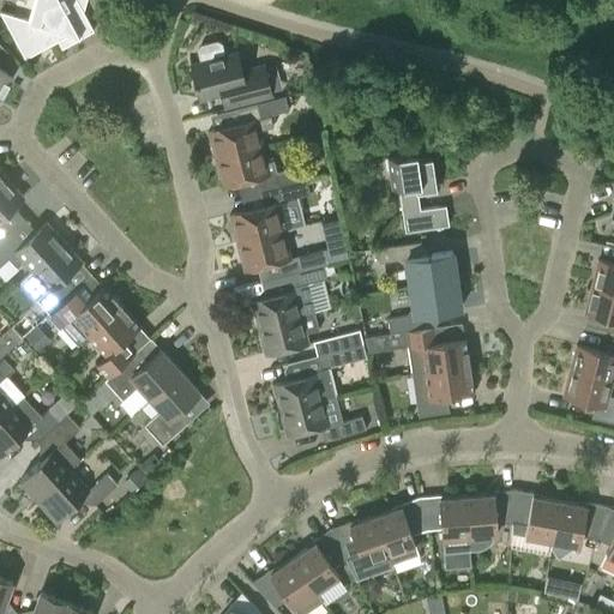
[(34,0),(29,20),(0,12),(0,13),(24,58),(65,36),(70,43),(92,31),(83,12),(85,0),(34,0)]
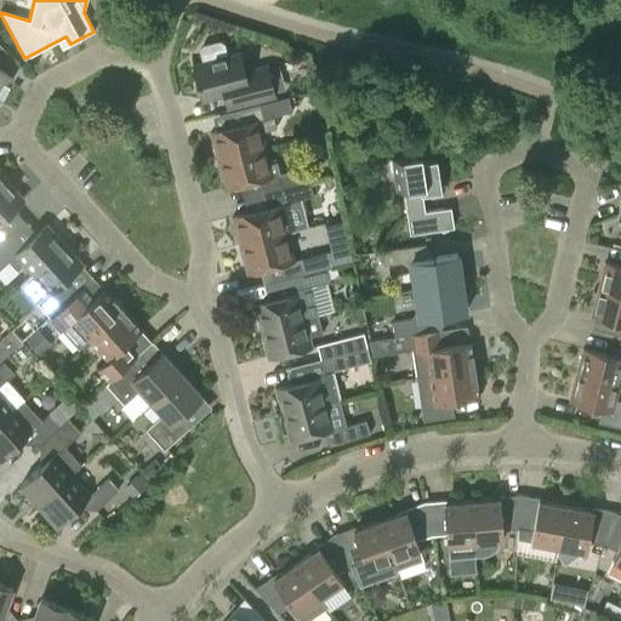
[(244,73),(239,55),(193,67),(198,83),(195,84),(197,87),(199,87),(201,100),(246,87),(250,102),(274,96),(267,67),(244,73)]
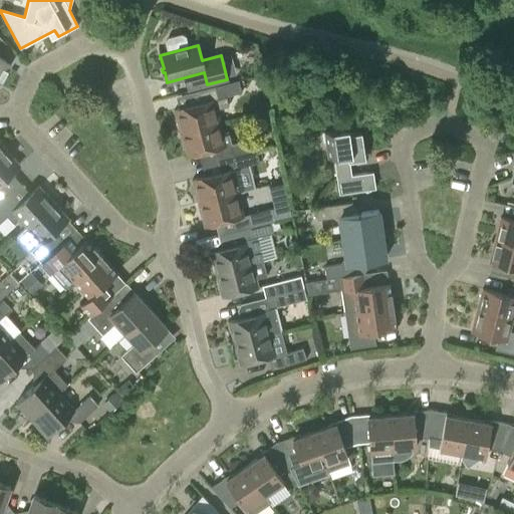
[(0,79),(9,64),(0,58),(0,79)]
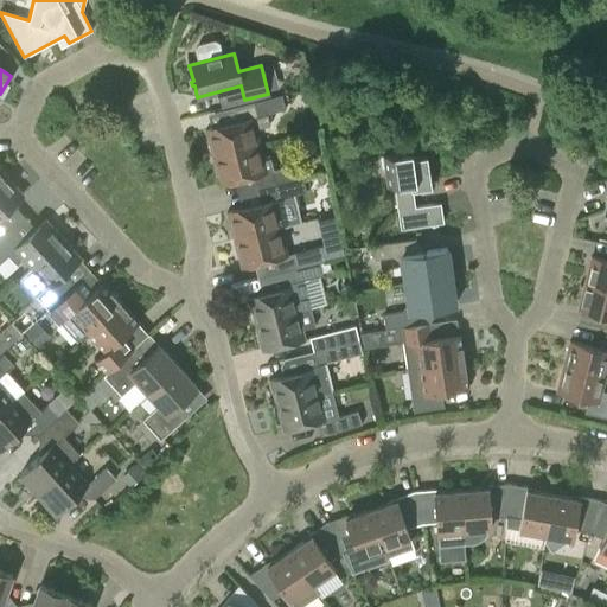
[(208,114),(211,127),(205,129),(212,157),(259,145),(254,127),(269,123),(267,114),(285,109),(281,95),(208,114)]
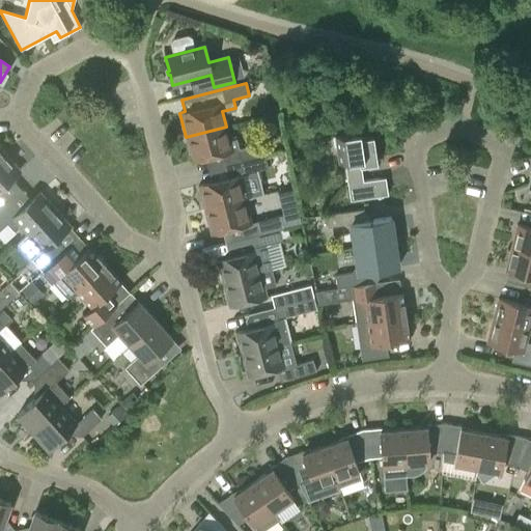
[(236,139),(230,141),(226,127),(186,137),(192,161),(205,158),(208,169),(264,156),(261,142),(239,148),(236,139)]
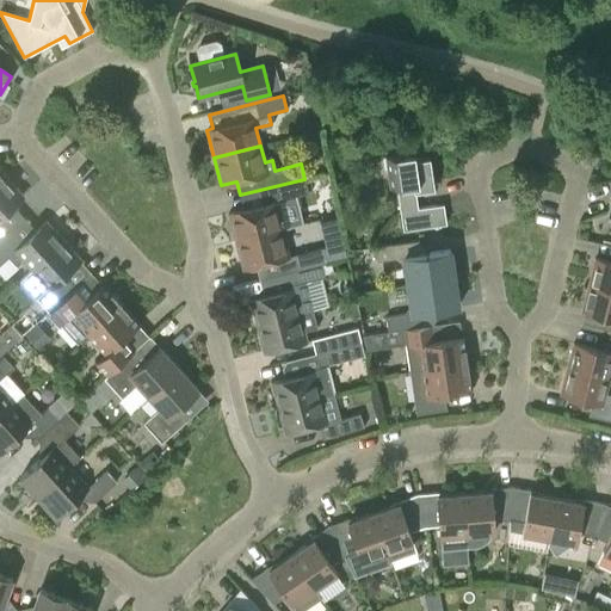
[(414,153),(381,158),(383,173),(388,173),(390,189),(396,187),(402,230),(446,224),(443,204),(418,208),(414,191),(433,189),(430,158),(415,159),(414,153)]
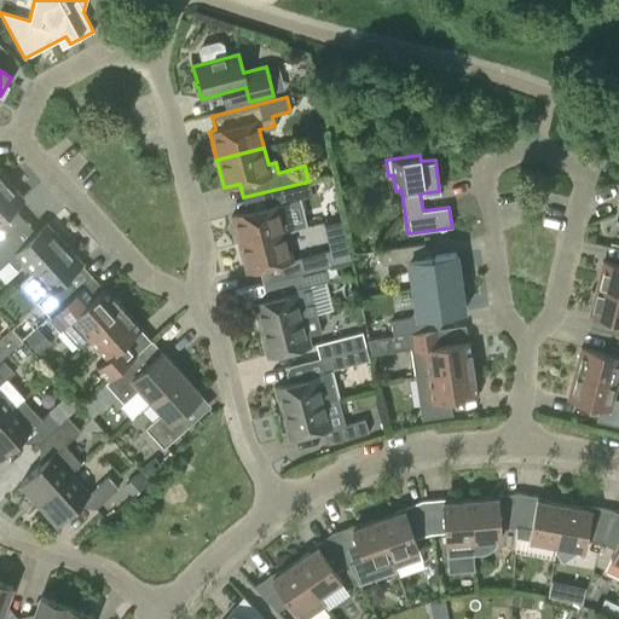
[(0,238),(9,232),(10,235),(25,220),(13,207),(23,198),(6,179),(0,184),(0,238)]
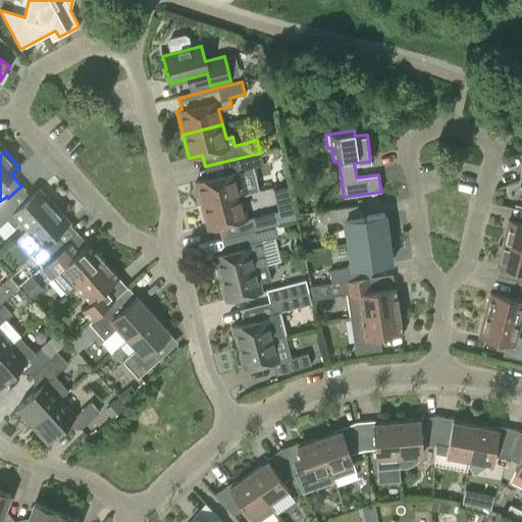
[(205,166),(208,179),(195,183),(201,206),(241,196),(259,191),(253,167),(264,164),(260,153),(205,166)]
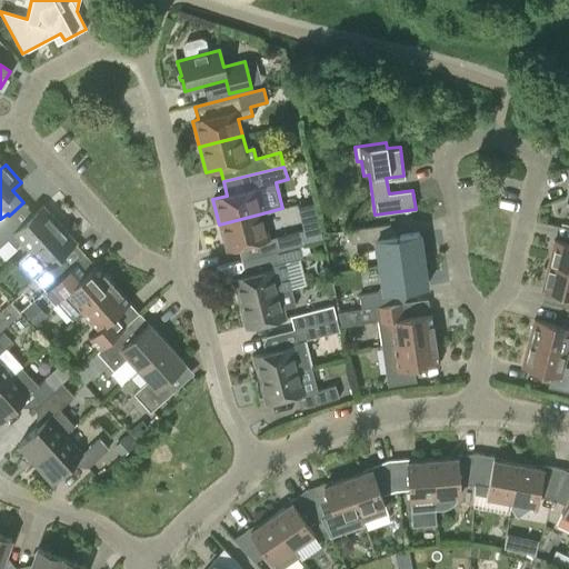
[(42,207),(35,215),(23,202),(9,216),(0,222),(0,247),(8,240),(15,248),(20,242),(29,251),(59,225),(42,207)]
